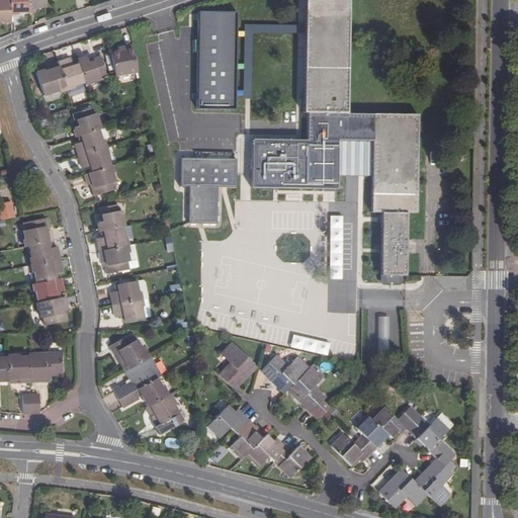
[(0,0),(0,19),(9,17),(8,0),(0,0)]
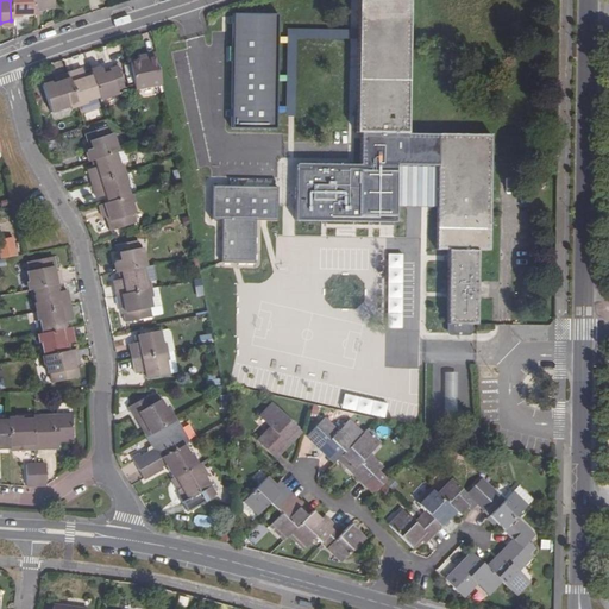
[(10,0),(11,20),(19,20),(19,17),(31,17),(31,14),(30,0),(10,0)]
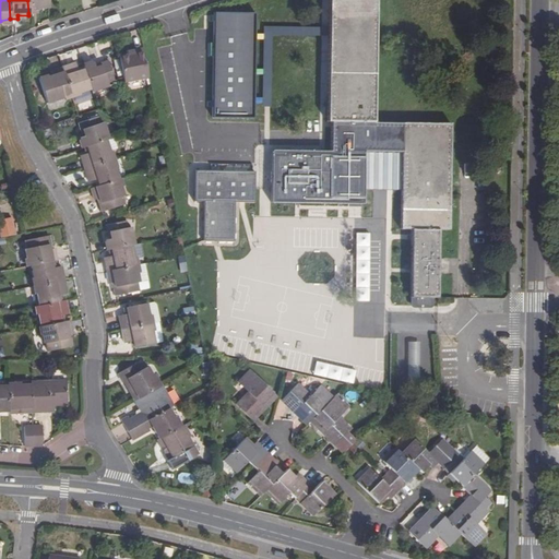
[(27,0),(28,13),(37,13),(37,11),(48,11),(47,0),(27,0)]
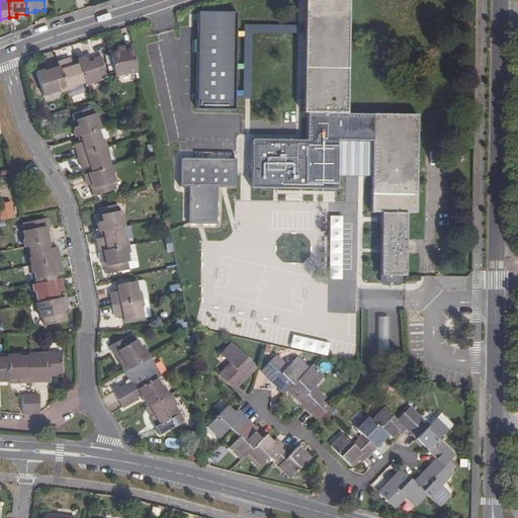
[(398,276),(406,276),(407,213),(417,213),(418,115),(347,113),(348,0),(305,0),(304,113),(307,113),(307,141),(252,141),(252,188),(336,188),(336,176),(337,141),(372,142),(371,177),(371,212),(381,212),(379,276),(387,276),(387,279),(398,280),(398,276)]
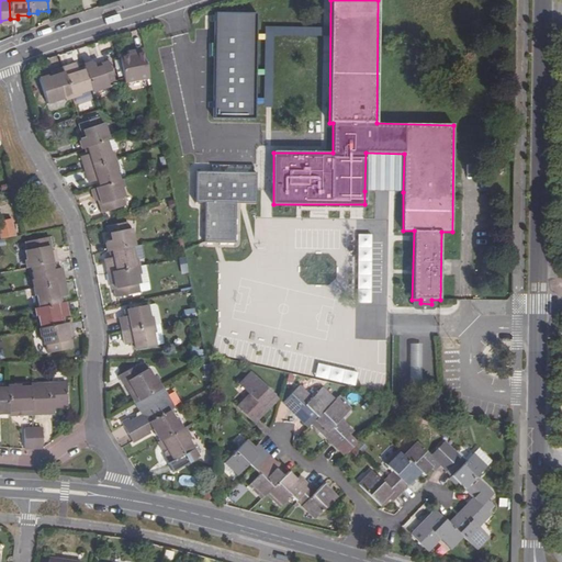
[(216,14),(215,117),(255,117),(256,14),(216,14)]
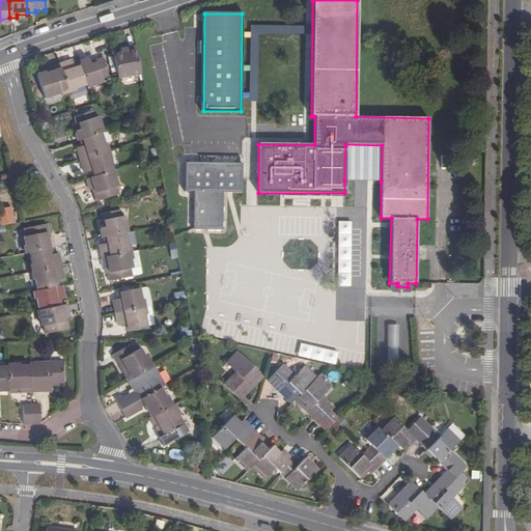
[(309,24),(245,24),(244,103),(251,103),(250,29),(309,29),(309,24)]
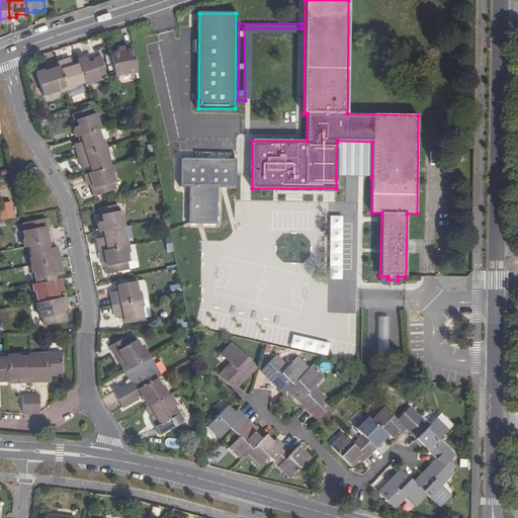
[(138,70),(133,45),(119,48),(119,50),(110,52),(114,74),(138,70)]
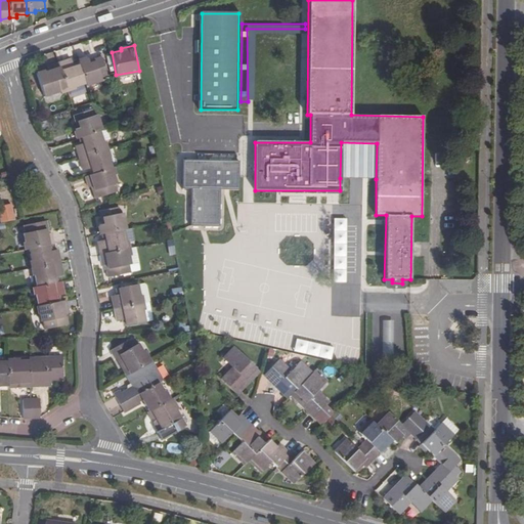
[(59,63),(68,91),(86,85),(80,67),(74,69),(73,67),(71,60),(59,63)]
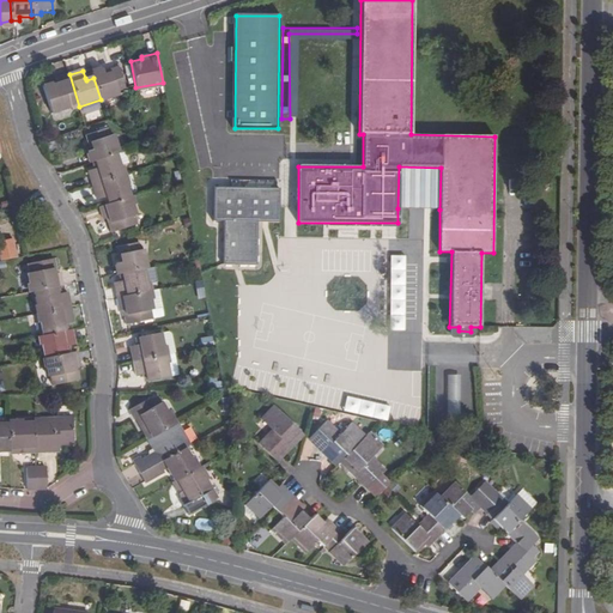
[(101,99),(102,103),(120,97),(119,93),(126,91),(120,73),(104,78),(104,76),(103,71),(92,76),(93,78),(101,99)]
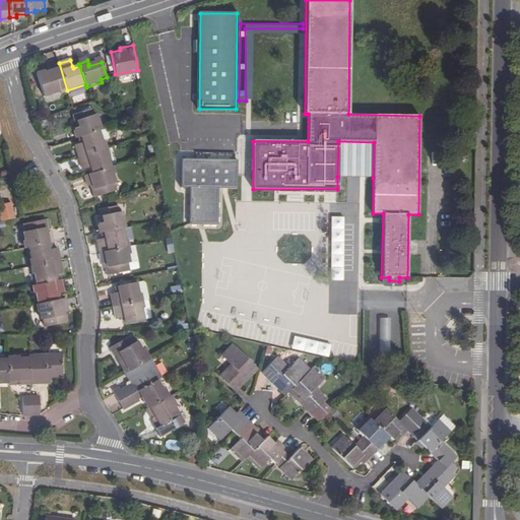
[(51,95),(67,90),(59,63),(47,66),(49,71),(37,74),(44,95),(51,93),(51,95)]
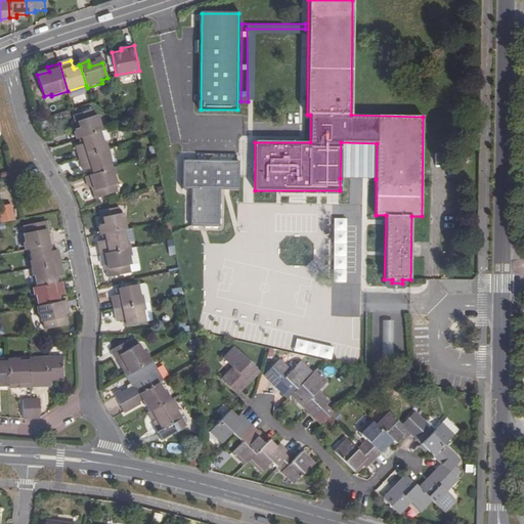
[(75,131),(78,139),(81,138),(99,132),(101,131),(97,117),(93,117),(91,112),(76,117),(80,130),(78,130),(75,131)]
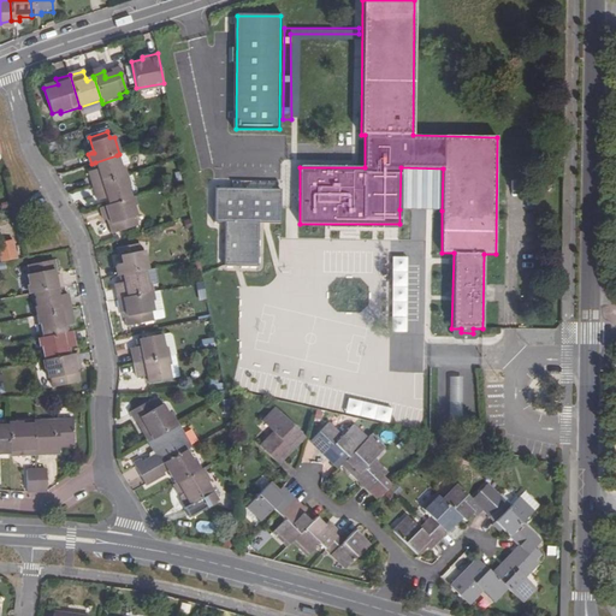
[(88,173),(92,188),(123,177),(117,155),(95,163),(98,171),(94,171),(88,173)]
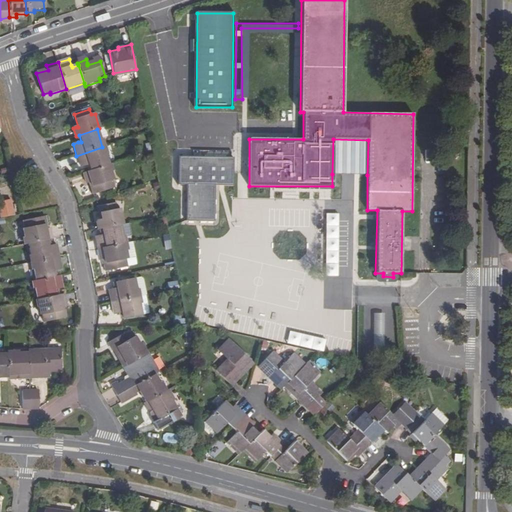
[(453,131),(453,140),(465,139),(465,131),(453,131)]
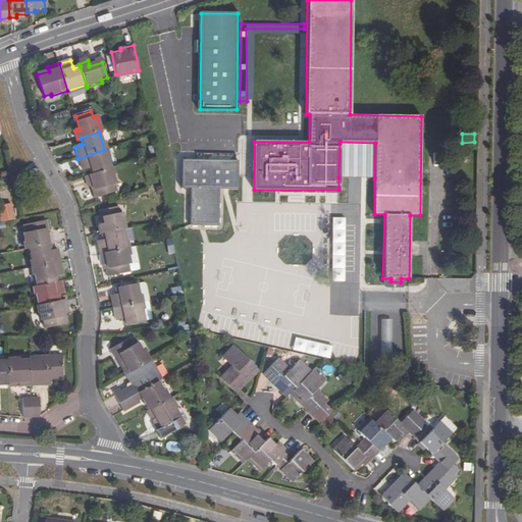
[(340,142),(338,177),(374,178),(375,143),(340,142)]
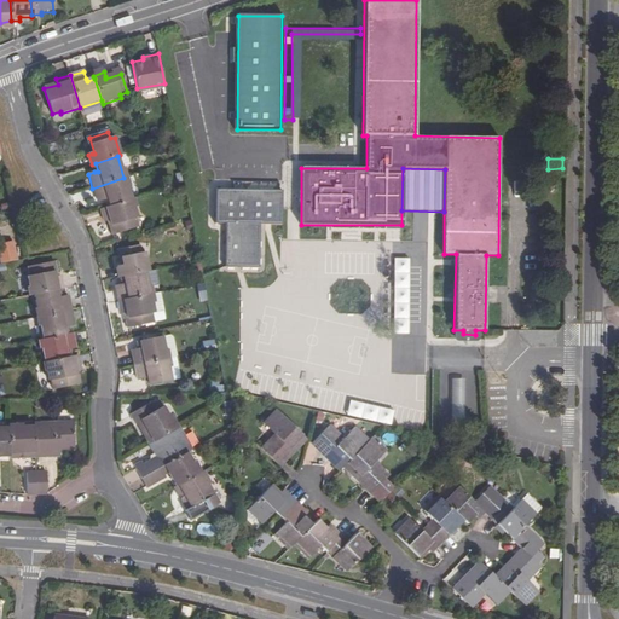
[(106,200),(109,207),(131,200),(123,178),(92,189),(97,203),(104,201),(106,200)]
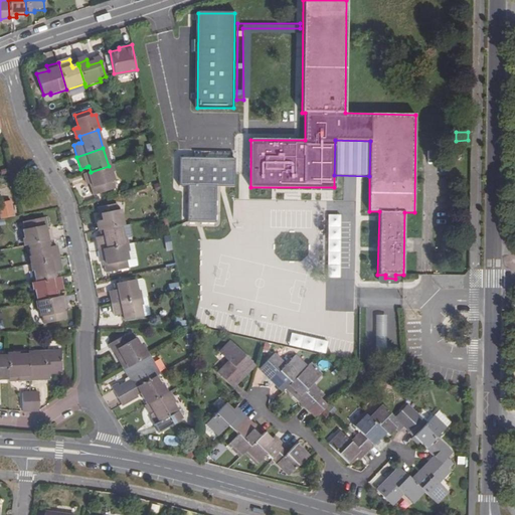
[(185,186),(184,221),(215,222),(215,186),(233,186),(234,159),(176,158),(176,186),(185,186)]
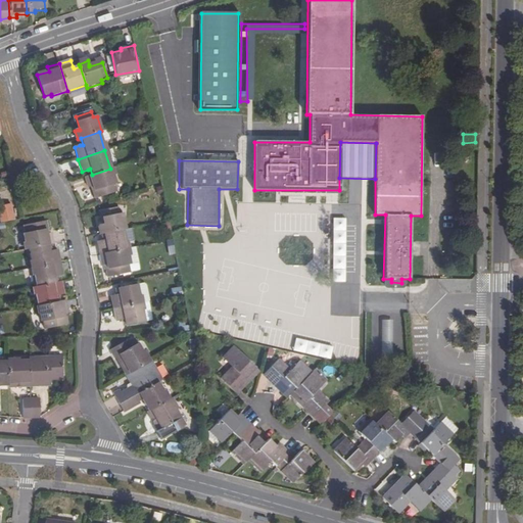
[(91,187),(95,199),(115,192),(113,185),(115,184),(110,169),(92,175),(89,176),(84,178),(87,188),(91,187)]
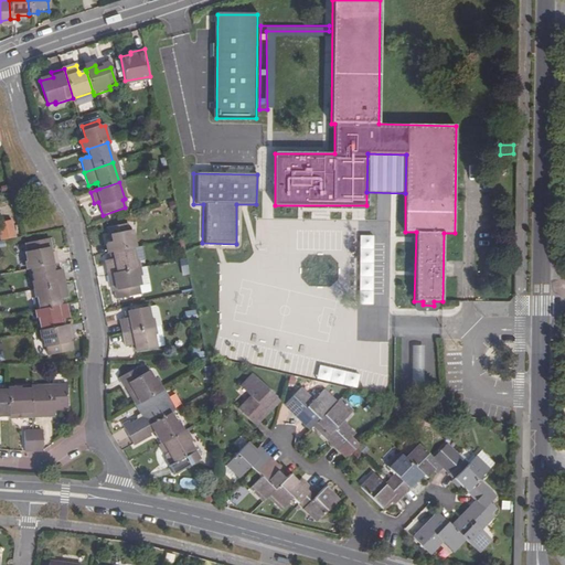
[(12,221),(0,222),(0,240),(16,237),(12,221)]
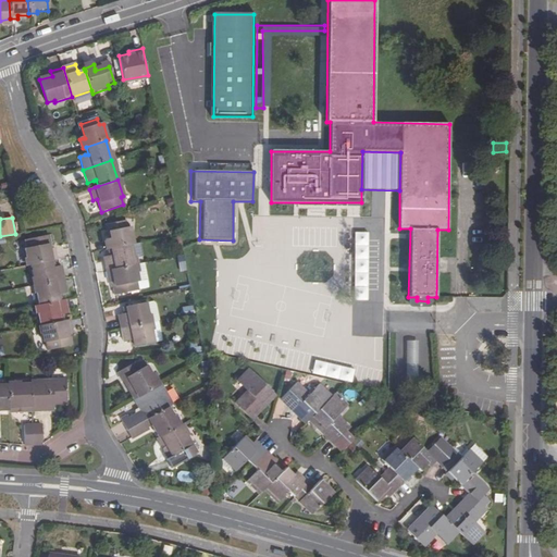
[(104,240),(107,250),(109,250),(111,249),(131,246),(134,245),(131,227),(126,229),(125,222),(108,225),(110,239),(108,240),(104,240)]
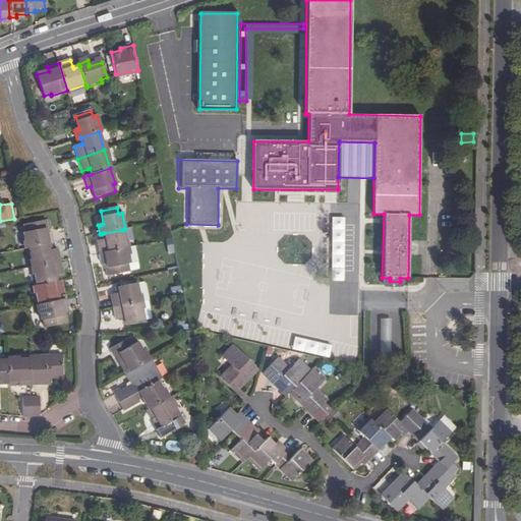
[(343,277),(343,219),(334,219),(334,277),(343,277)]
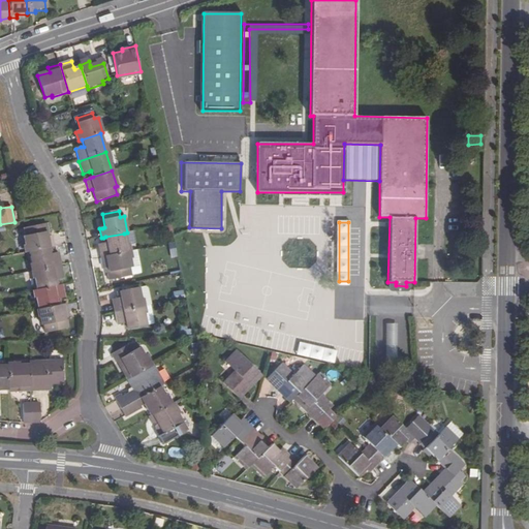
[(23,236),(26,252),(29,252),(49,248),(51,247),(55,246),(54,236),(49,237),(47,224),(24,228),(26,235),(23,236)]
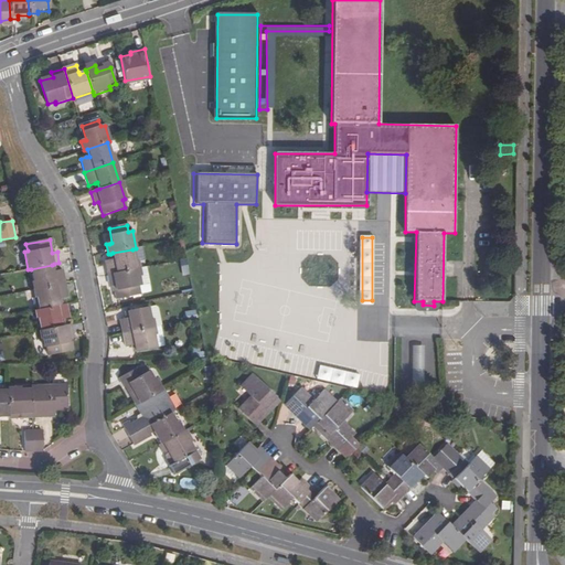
[(132,249),(136,262),(144,259),(140,247),(136,248),(132,249)]
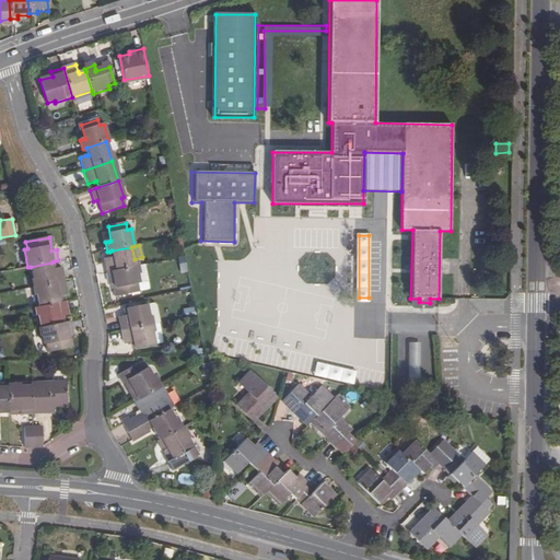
[(104,259),(106,271),(136,266),(135,259),(131,247),(112,251),(112,257),(109,257),(104,259)]
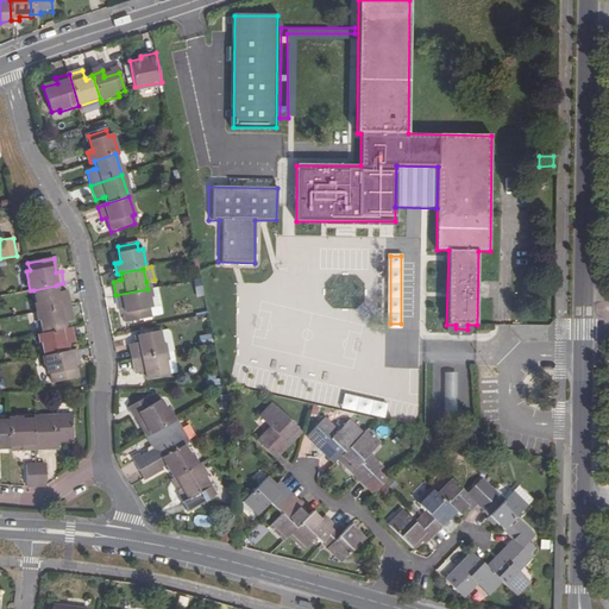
[(33,290),(38,313),(70,306),(68,292),(61,293),(57,293),(56,286),(33,290)]
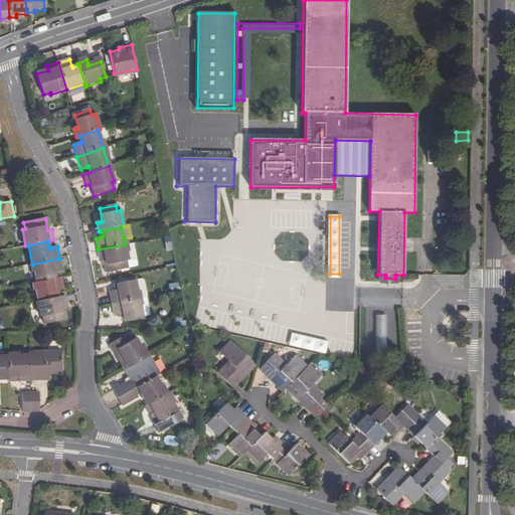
[(104,262),(106,273),(127,269),(126,261),(128,261),(125,244),(98,249),(101,262),(104,262)]
